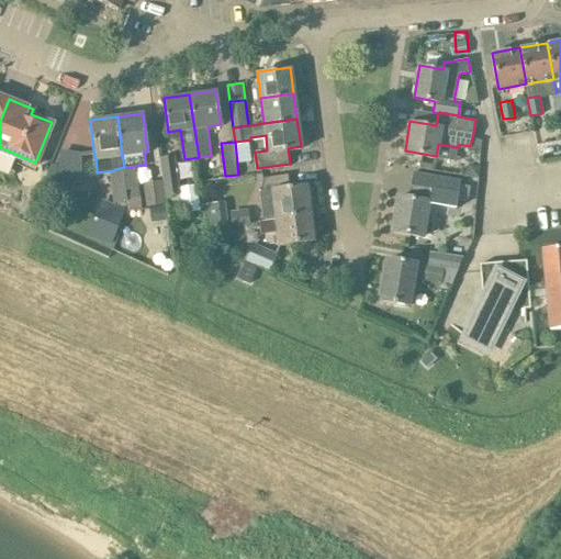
[(82,181),(82,153),(63,149),(59,167),(54,165),(47,181),(82,181)]
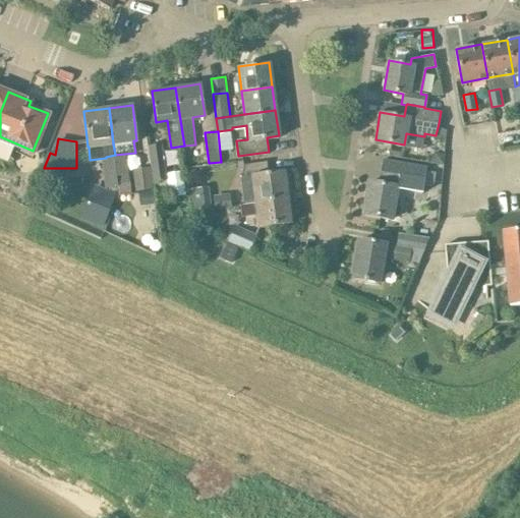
[(151,166),(154,180),(167,179),(166,168),(163,142),(149,145),(151,166)]
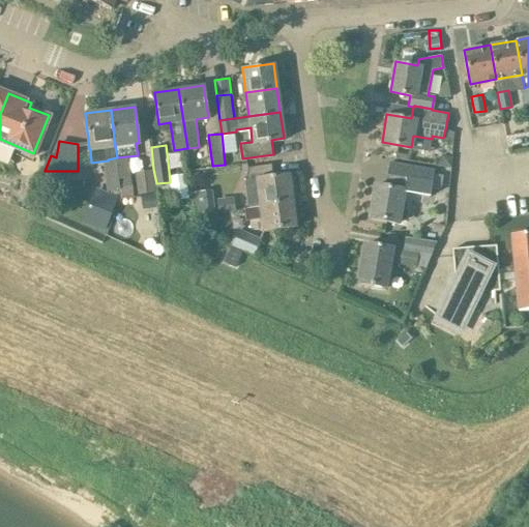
[(129,158),(117,159),(120,187),(133,185),(129,158)]
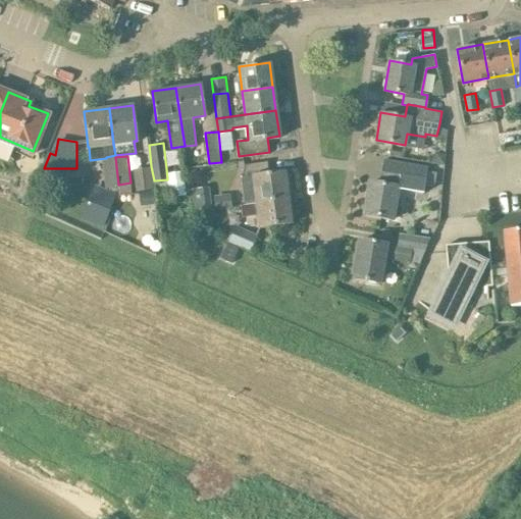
[(118,185),(115,157),(103,159),(107,186),(118,185)]
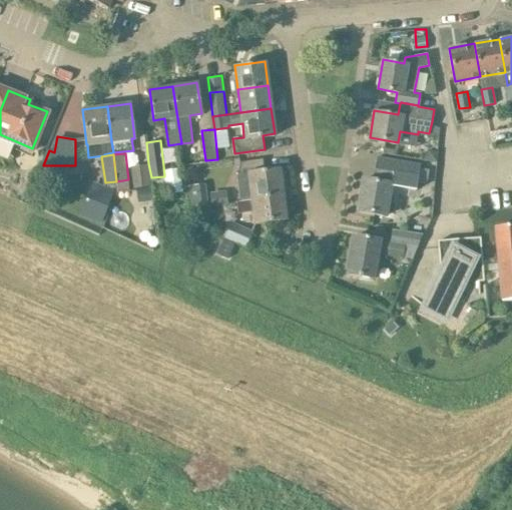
[(416,190),(421,162),(376,155),(372,179),(363,178),(358,209),(386,214),(391,185),(416,190)]
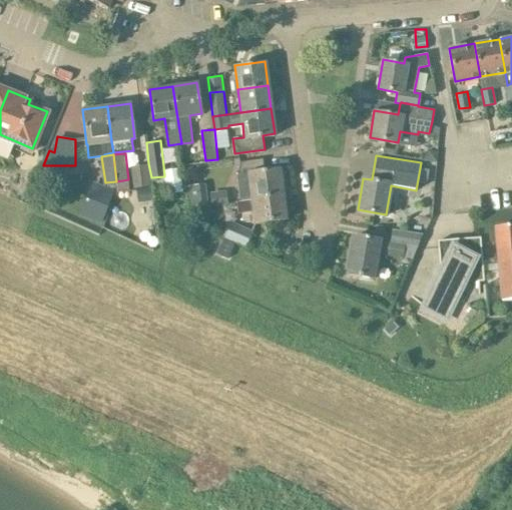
[(243,198),(283,193),(279,168),(265,170),(263,157),(239,160),(241,173),(237,174),(241,199),(243,199),(243,198)]
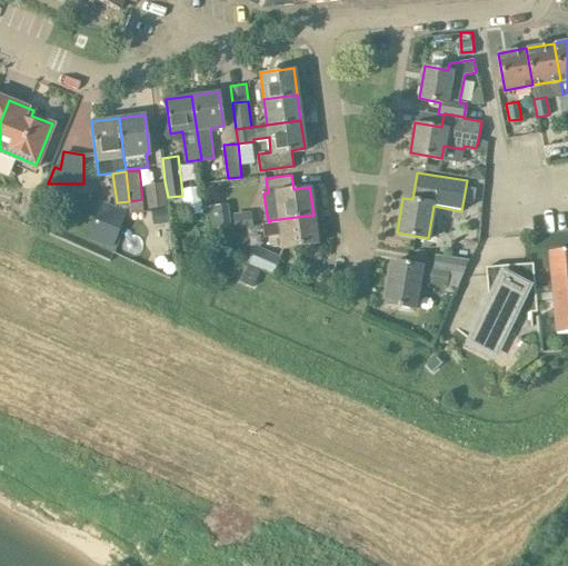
[(168,197),(165,181),(148,184),(150,207),(168,205),(167,197),(168,197)]
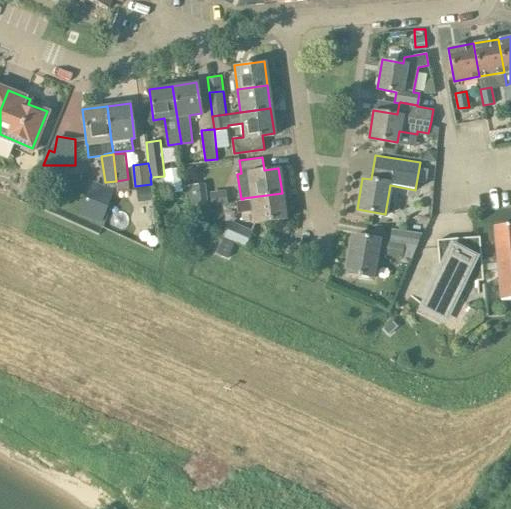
[(105,201),(111,186),(93,178),(87,193),(105,201)]
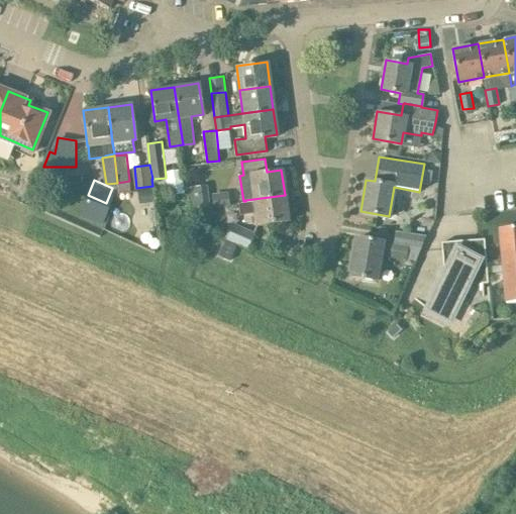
[(188,184),(190,201),(208,200),(206,182),(188,184)]
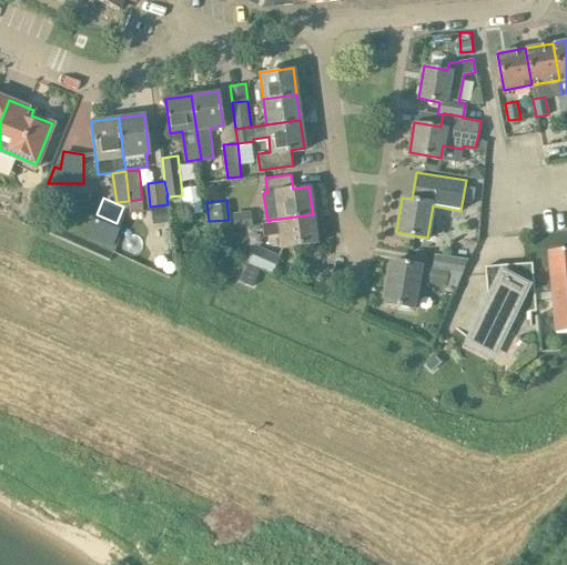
[(153,209),(154,222),(169,220),(166,208),(153,209)]
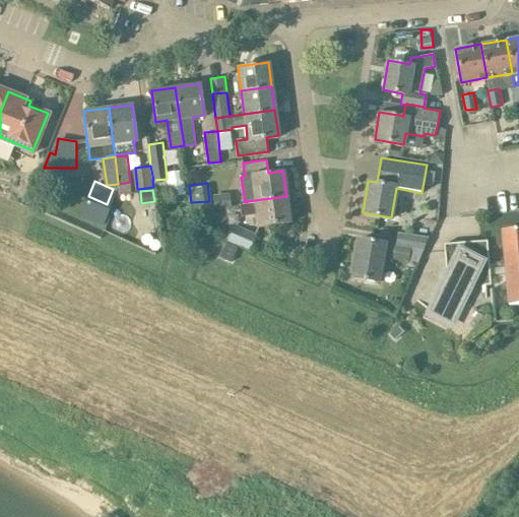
[(232,205),(230,192),(214,194),(216,207),(232,205)]
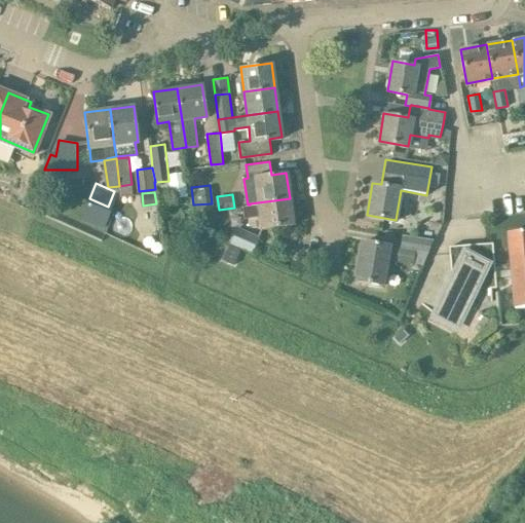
[(290,198),(250,203),(250,204),(248,204),(248,207),(249,217),(261,215),(263,228),(293,224),(290,198)]
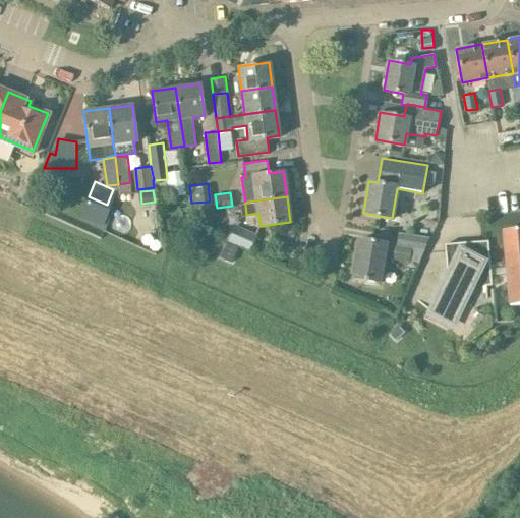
[(88,198),(80,216),(105,225),(111,208),(88,198)]
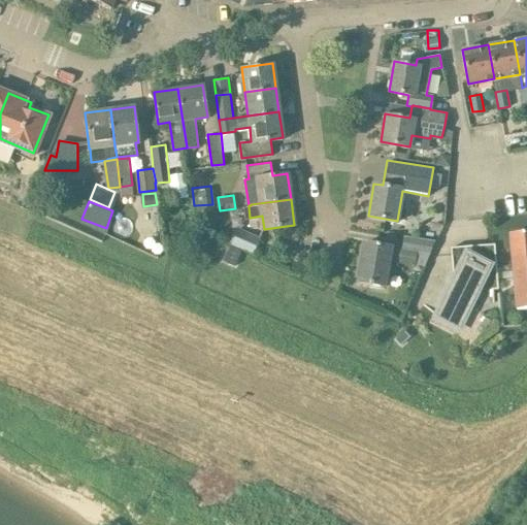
[(254,254),(261,237),(236,226),(229,241),(254,254)]
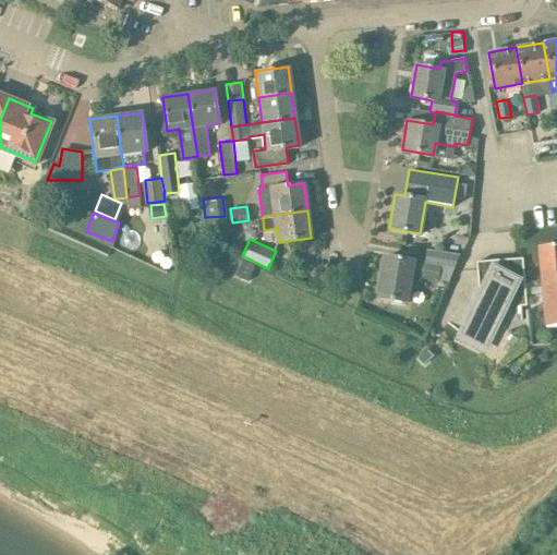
[(547,325),(556,324),(556,243),(540,245),(547,325)]
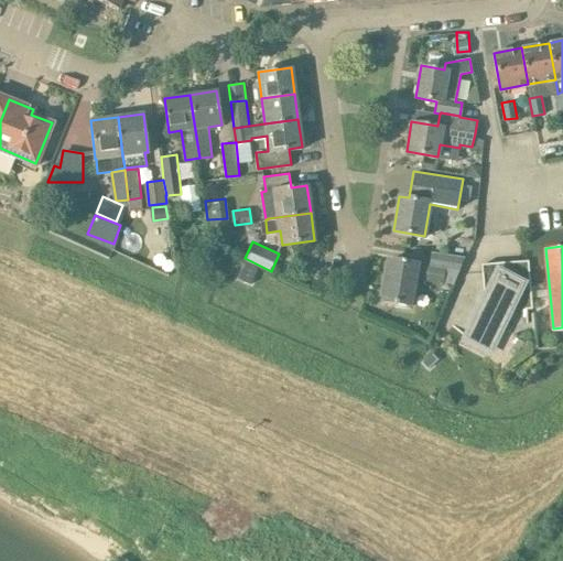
[(429,265),(418,262),(389,258),(382,301),(411,305),(415,277),(454,283),(459,270),(465,257),(431,251),(429,265)]
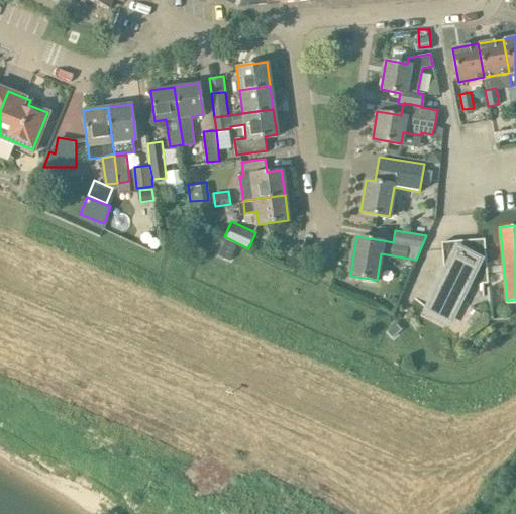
[(485,237),(441,240),(441,246),(443,266),(420,315),(449,329),(449,328),(461,334),(481,314),(463,299),(472,281),(489,281),(485,237)]
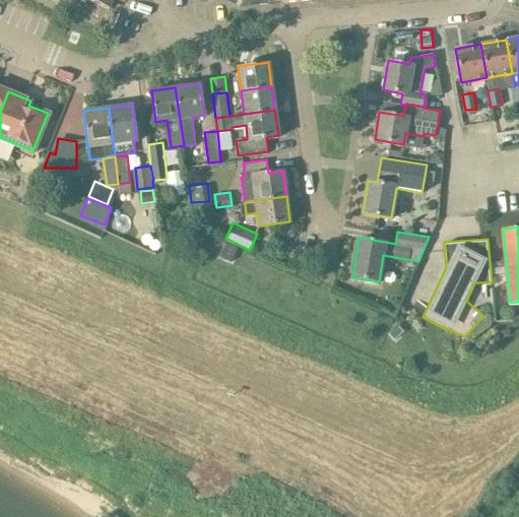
[(403,330),(398,324),(389,332),(394,337),(403,330)]
